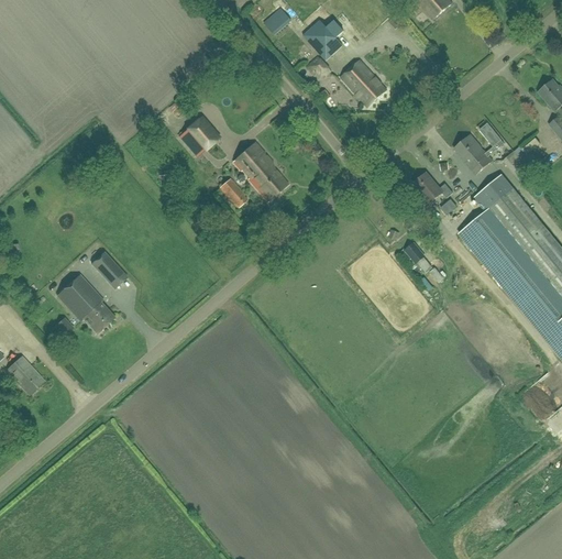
[(420,0),(434,17),(452,0),(420,0)]
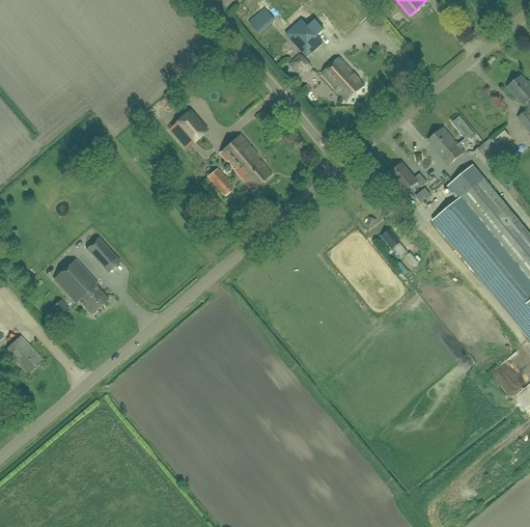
[(259,30),(276,17),(268,8),(252,22),(259,30)]
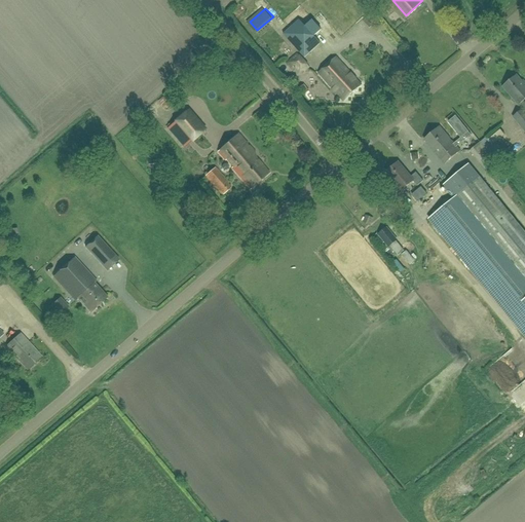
[(309,20),(315,30),(323,26),(315,15),(309,20)]
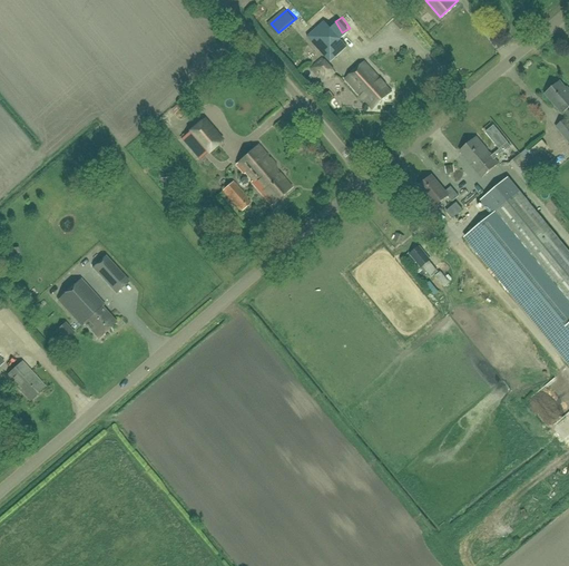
[(331,59),(347,42),(324,18),(307,33),(331,59)]
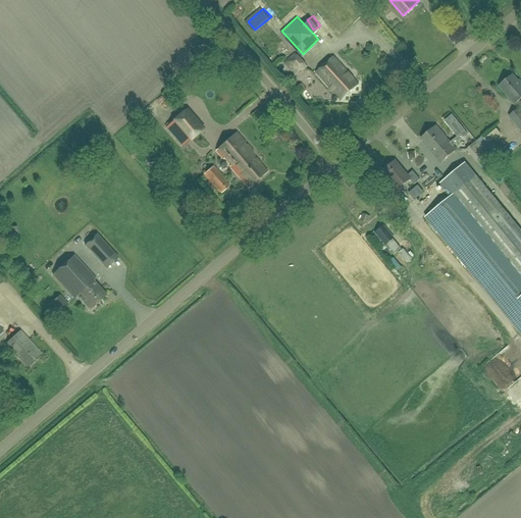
[(297,71),(307,63),(296,51),(287,59),(297,71)]
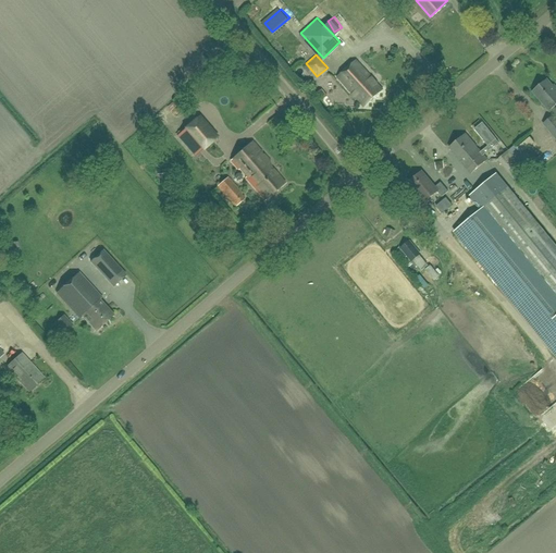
[(366,103),(383,86),(357,58),(338,74),(366,103)]
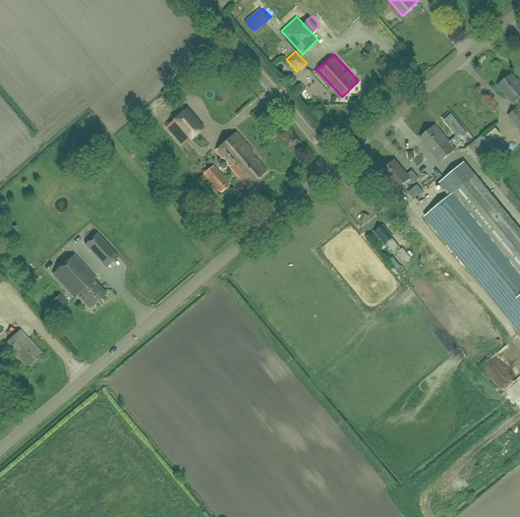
[(519,81),(512,72),(498,83),(513,102),(519,95),(519,81)]
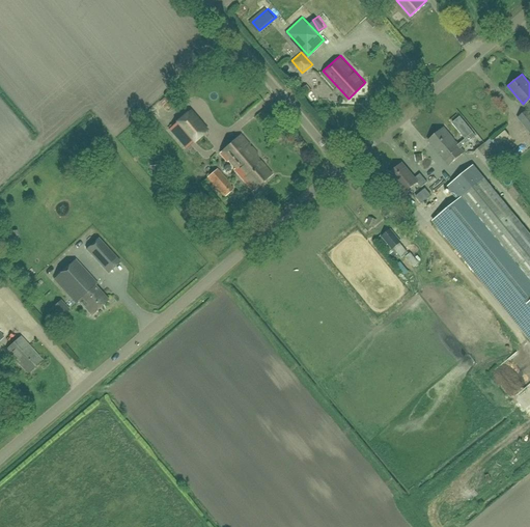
[(307,82),(302,86),(307,92),(312,88),(307,82)]
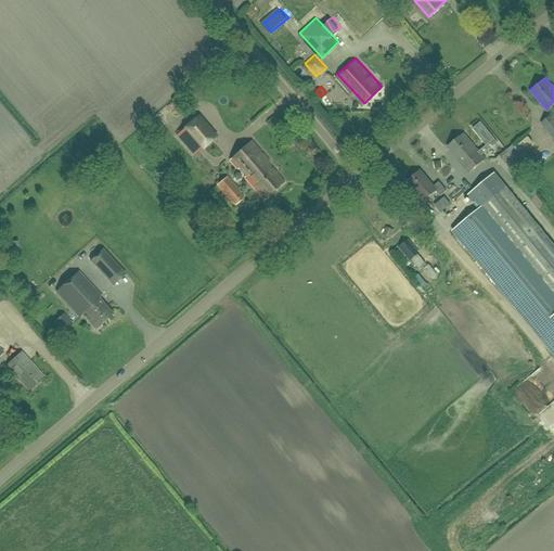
[(553,116),(551,113),(541,120),(553,136),(553,116)]
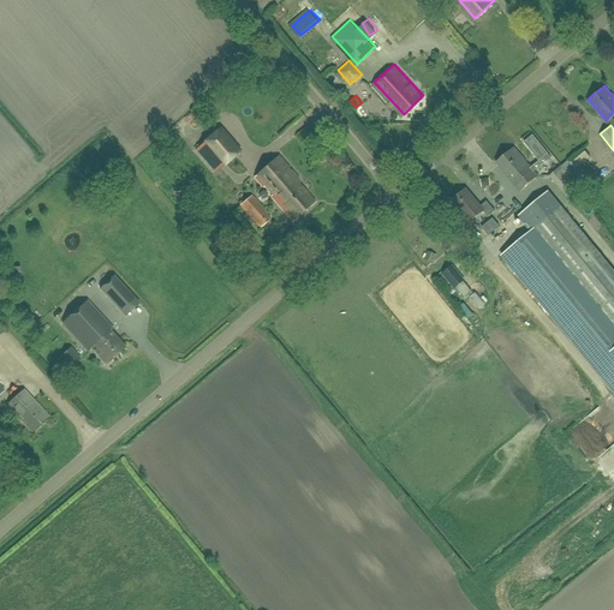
[(215,169),(237,151),(218,130),(197,147),(215,169)]
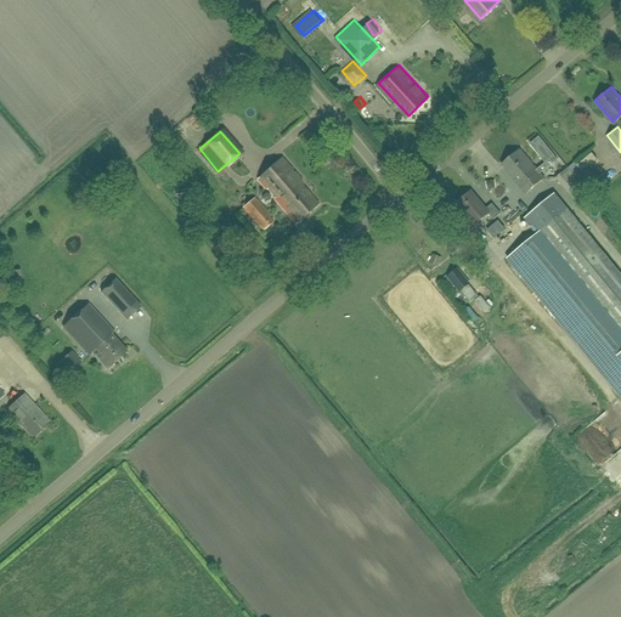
[(545,139),(535,146),(549,163),(558,154),(545,139)]
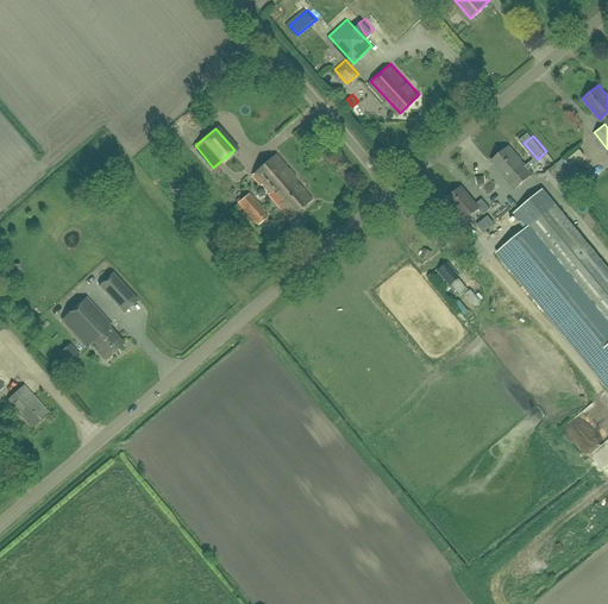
[(515,187),(533,171),(509,143),(491,158),(515,187)]
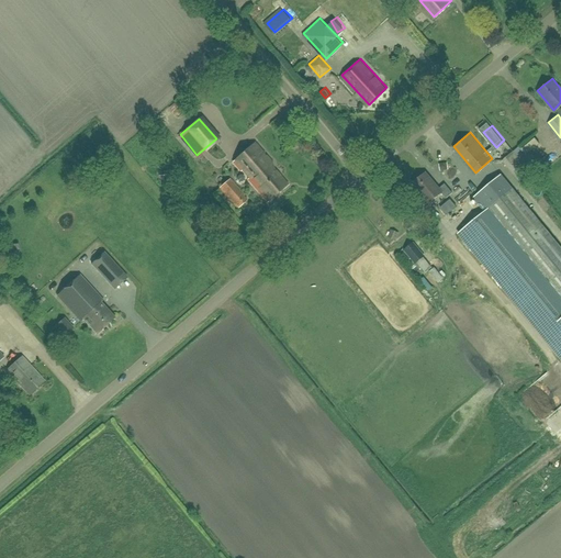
[(268,198),(288,181),(273,165),(272,158),(255,138),(233,158),(268,198)]
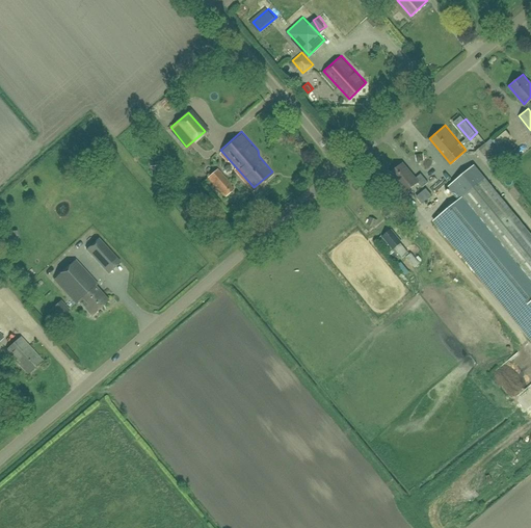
[(404,132),(393,140),(399,151),(412,143),(404,132)]
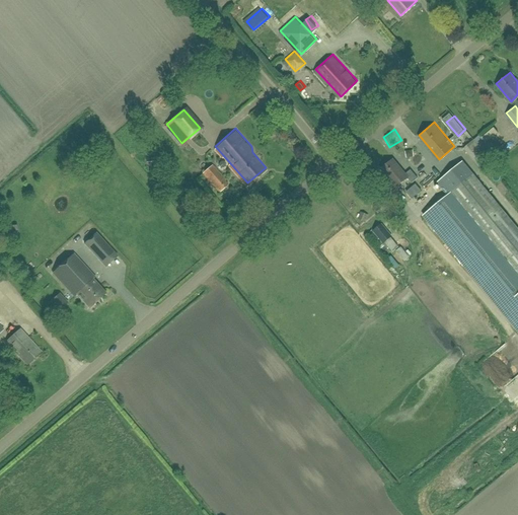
[(491,156),(473,137),(464,146),(481,165),(491,156)]
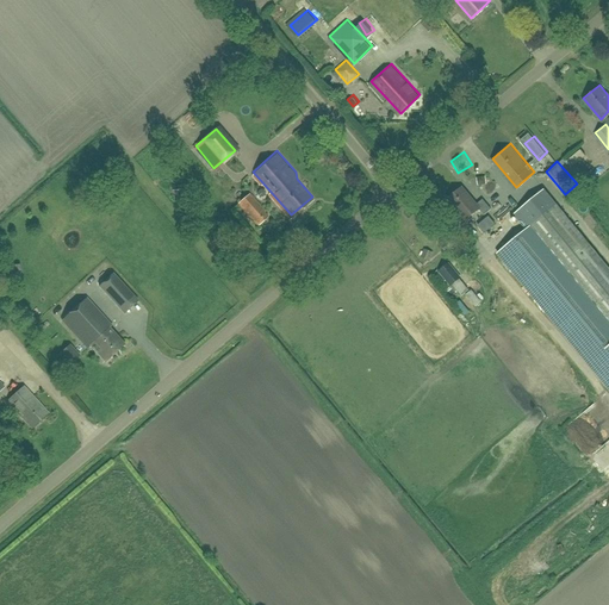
[(485,211),(491,206),(483,197),(477,201),(463,185),(448,197),(465,217),(479,205),(485,211)]
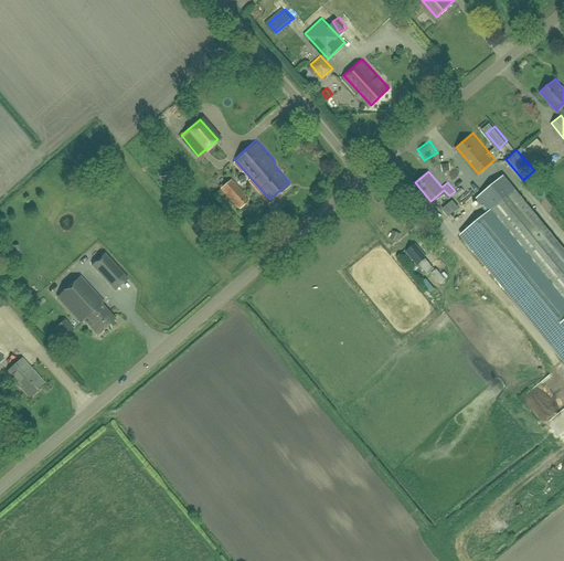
[(244,191),(231,177),(221,186),(240,207),(248,198),(243,192),(244,191)]
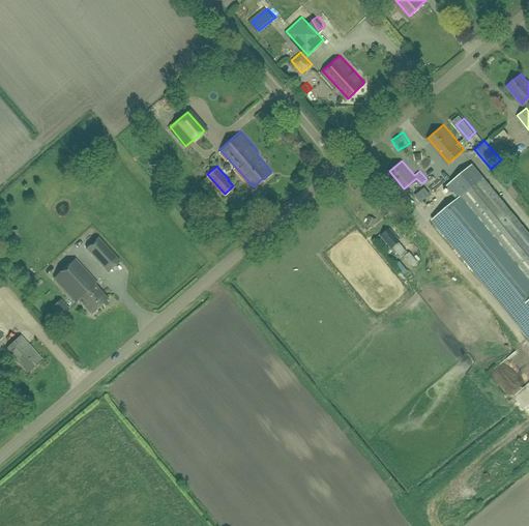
[(528,230),(485,175),(476,182),(465,169),(447,183),(458,197),(435,216),(528,331),(528,230)]
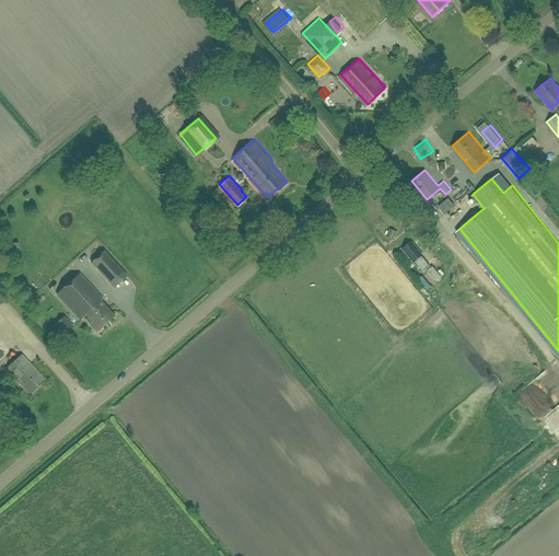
[(454,190),(458,197),(472,188),(467,183),(454,190)]
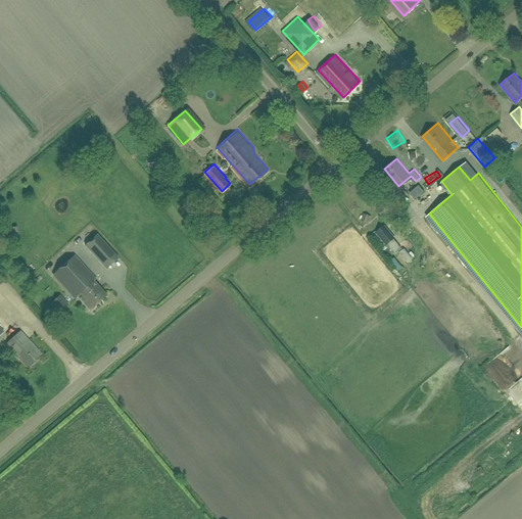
[(420,183),(411,190),(416,197),(426,190),(420,183)]
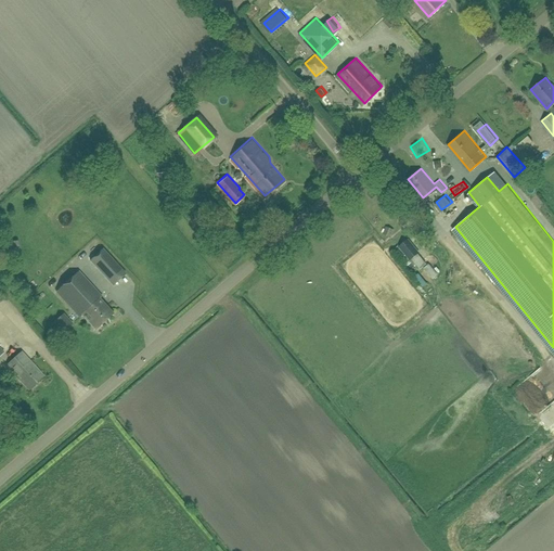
[(391,234),(395,227),(386,223),(383,231),(391,234)]
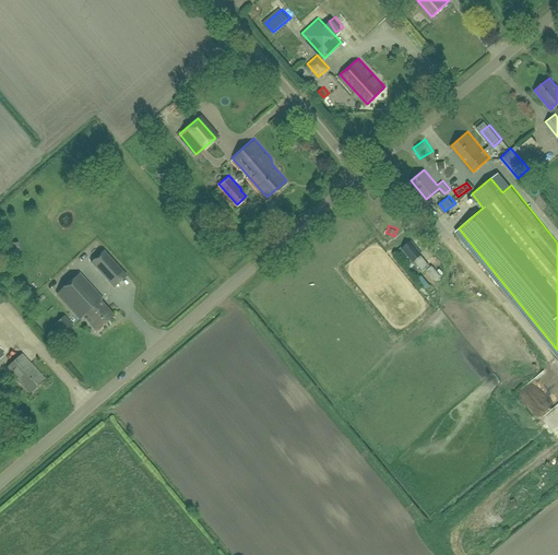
[(423,252),(411,238),(403,246),(414,259),(423,252)]
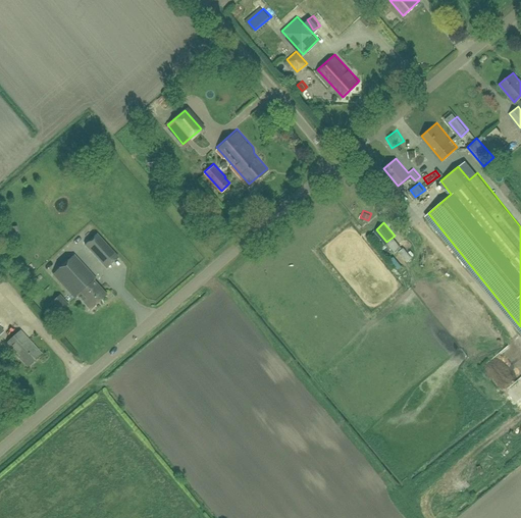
[(86,242),(99,257),(107,265),(118,254),(97,230),(86,242)]
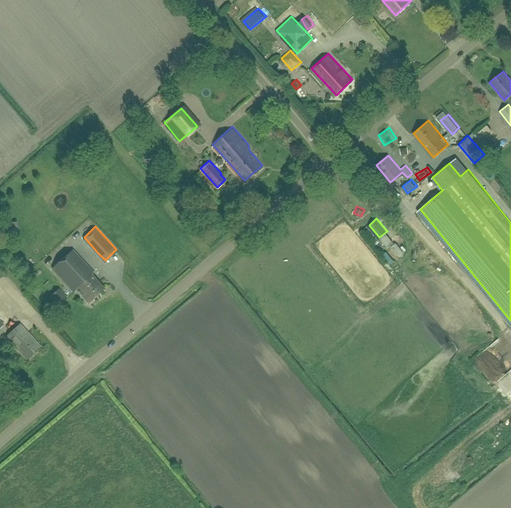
[(89,301),(105,286),(93,273),(95,271),(73,247),(54,265),(75,288),(76,287),(89,301)]
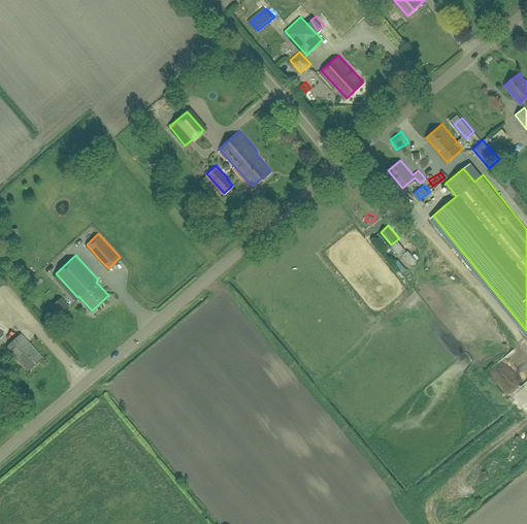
[(28,368),(42,356),(21,331),(6,344),(28,368)]
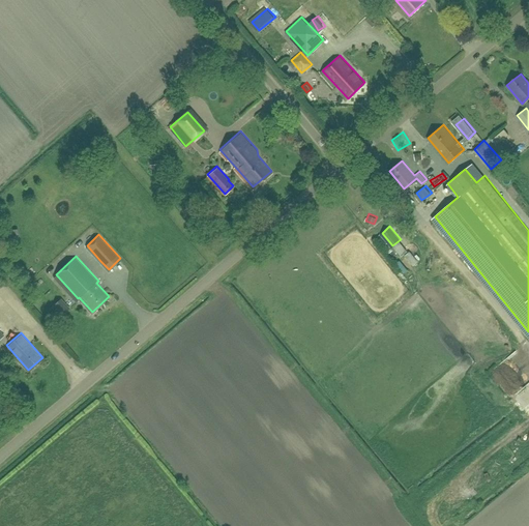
[(506,351),(516,343),(511,338),(502,346),(506,351)]
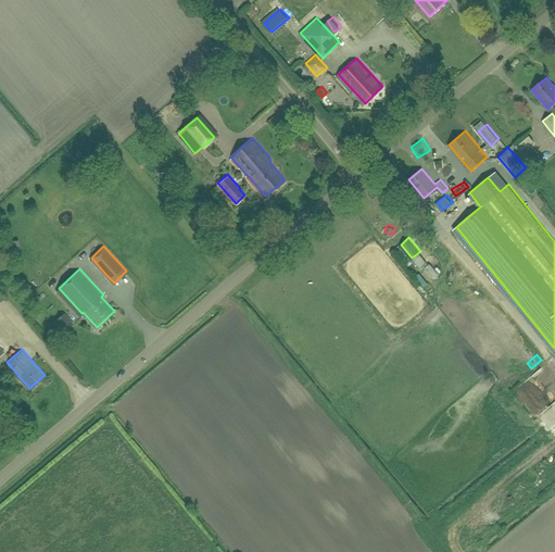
[(539,365),(532,369),(537,376),(543,373),(539,365)]
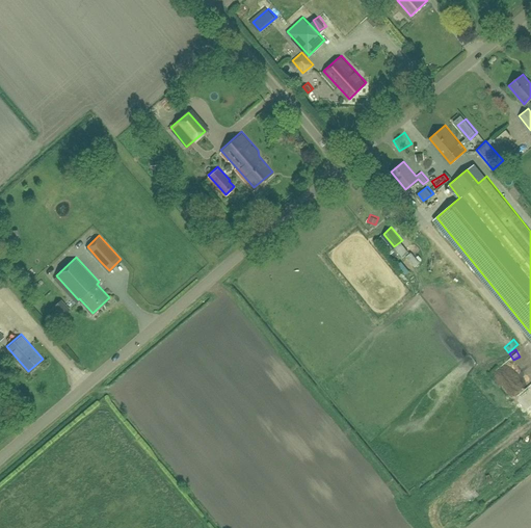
[(0,374),(5,380),(11,374),(5,368),(0,372),(0,374)]
